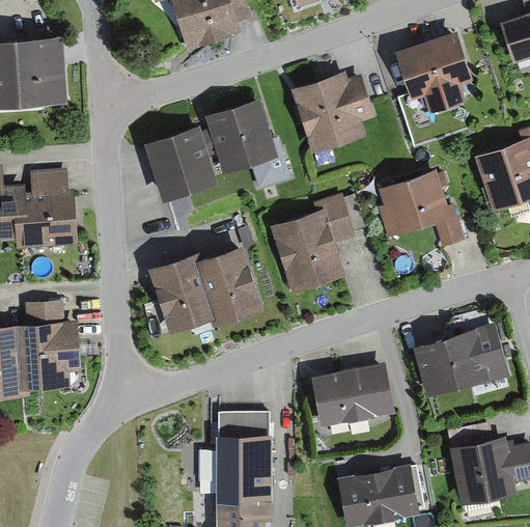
[(164,0),(170,0),(187,52),(243,34),(239,23),(251,19),(245,0),(154,0),(156,3),(164,0)]
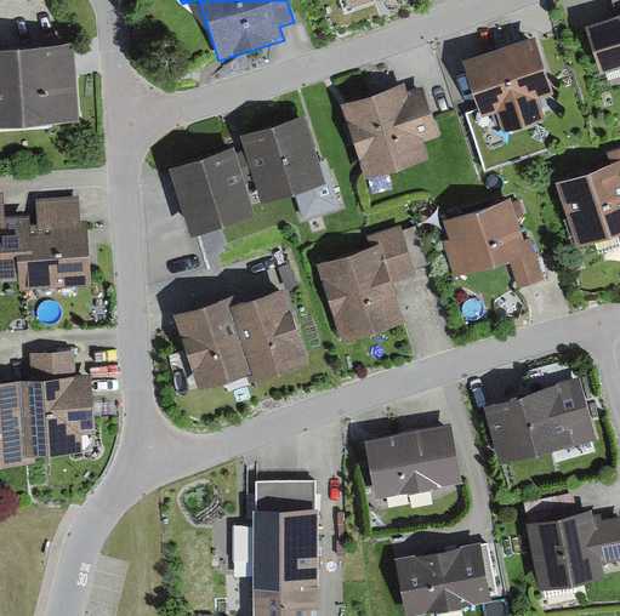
[(619,15),(584,26),(599,78),(619,70),(619,15)]
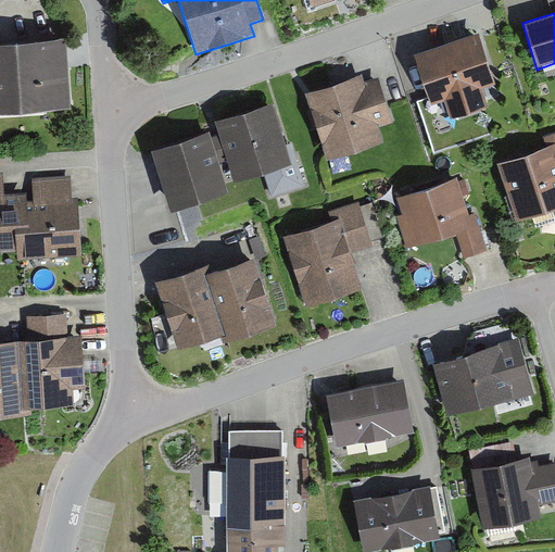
[(479,32),(413,53),(431,107),(444,102),(450,121),(488,108),(482,91),(496,86),(479,32)]
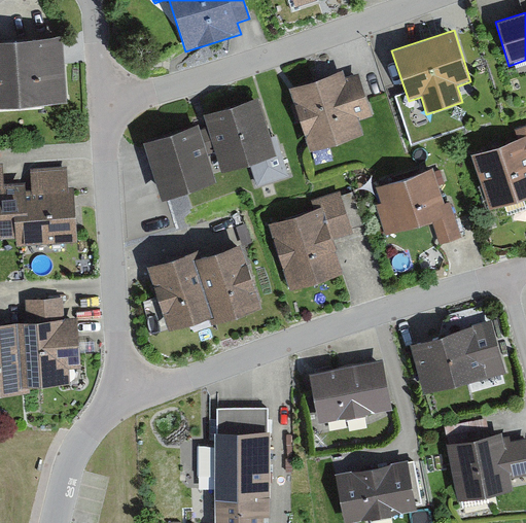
[(62,36),(0,40),(0,108),(66,104),(62,36)]
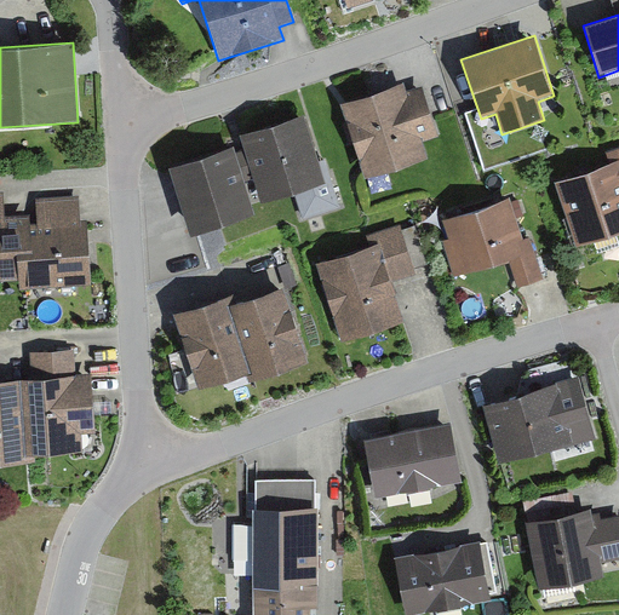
[(403,84),(339,105),(365,180),(428,159),(423,144),(439,139),(422,88),(406,93),(403,84)]
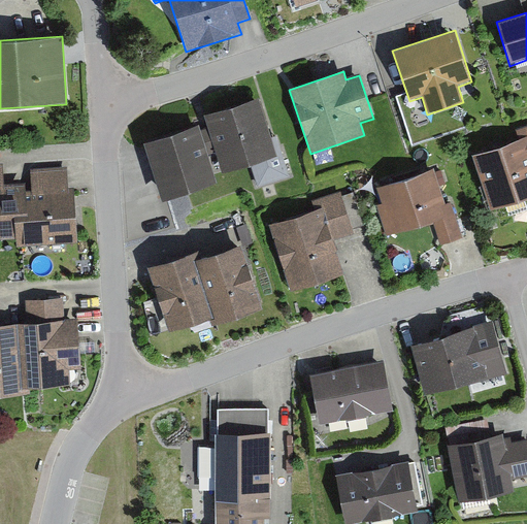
[(198,126),(143,142),(161,201),(217,185),(207,157),(215,155),(222,174),(249,166),(256,189),(288,179),(275,138),(270,139),(258,99),(203,117),(207,130),(200,132),(198,126)]
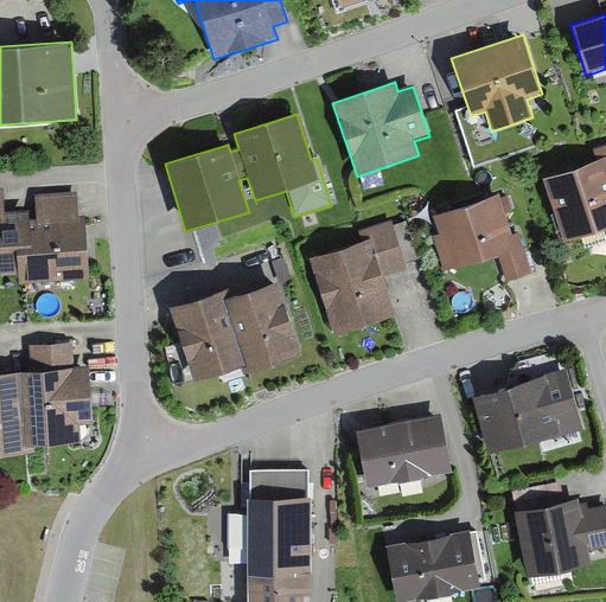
[(595,161),(541,178),(561,244),(605,230),(605,147),(593,152),(595,161)]
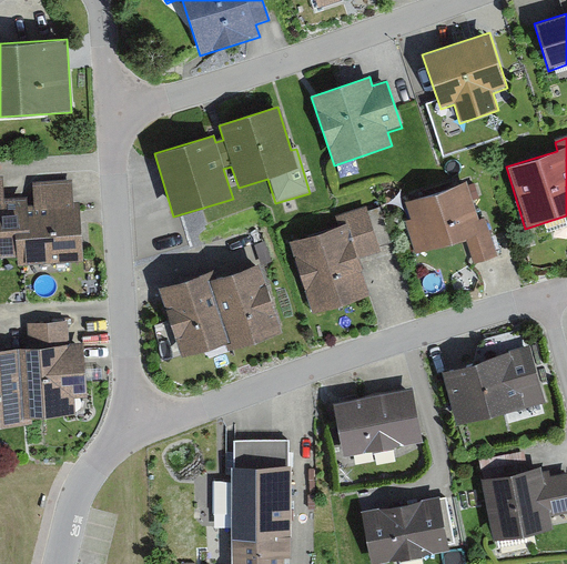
[(2,179),(0,179),(0,259),(17,259),(18,267),(83,263),(79,203),(73,203),(72,182),(32,185),(33,208),(27,208),(27,199),(3,200),(2,179)]
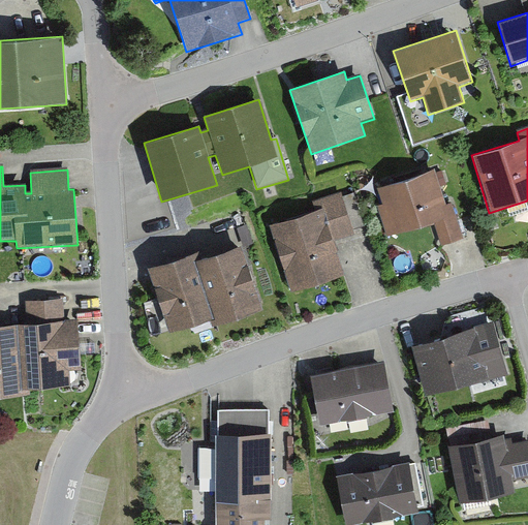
[(433,171),(377,189),(383,207),(377,209),(386,238),(425,224),(426,229),(433,227),(440,249),(464,242),(451,205),(445,206),(433,171)]
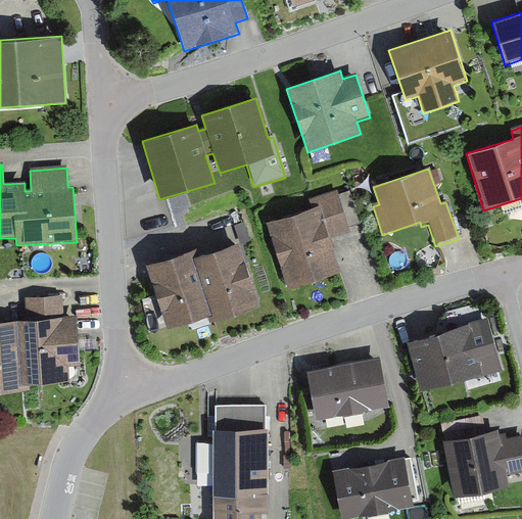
[(312,208),(265,224),(286,291),(340,273),(329,241),(349,234),(336,193),(309,201),(312,208)]
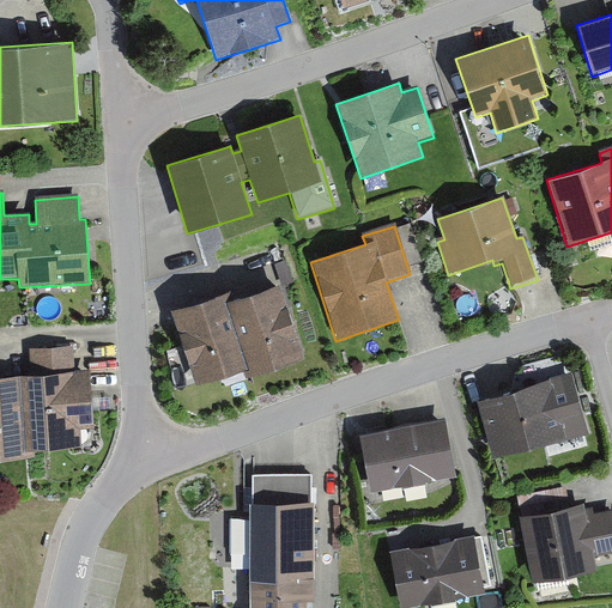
[(234,290),(170,310),(195,388),(243,372),(246,380),(304,360),(279,283),(235,297),(234,290)]
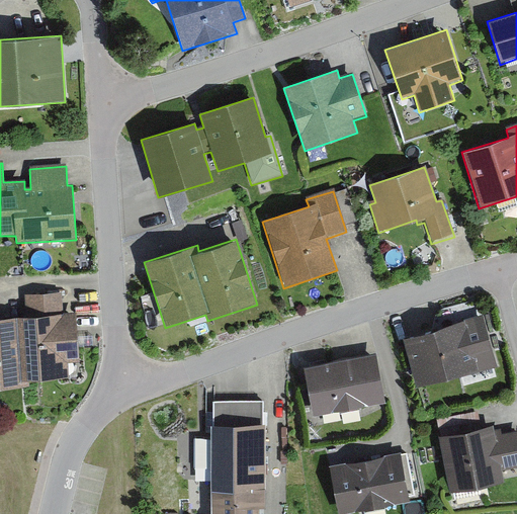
[(24,317),(0,318),(0,389),(28,388),(27,381),(68,378),(67,364),(78,363),(75,314),(64,315),(62,293),(23,295),(24,317)]
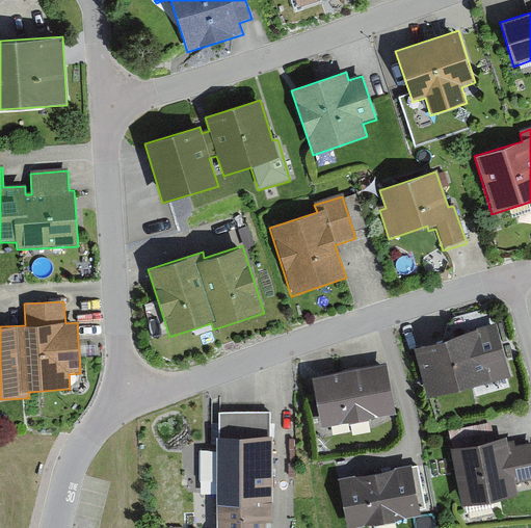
[(444,339),(413,347),(427,400),(468,389),(470,391),(510,380),(492,311),(448,323),(444,339)]
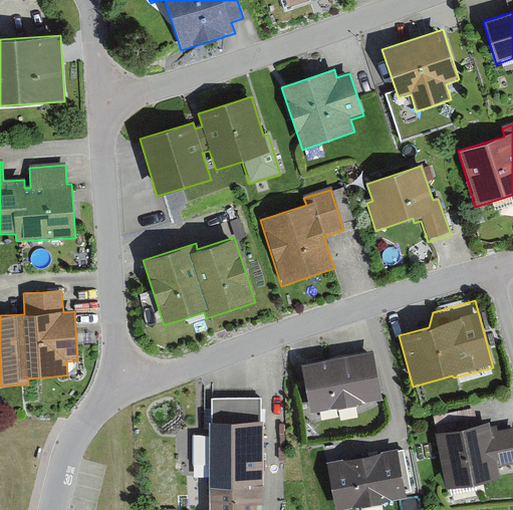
[(372,351),(300,365),(310,415),(381,401),(372,351)]
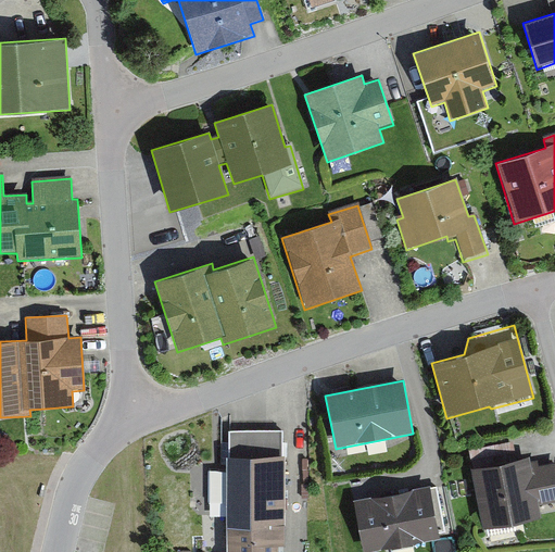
[(226,456),(226,551),(279,551),(279,548),(286,548),(285,456),(282,456),(282,433),(228,433),(228,456),(226,456)]
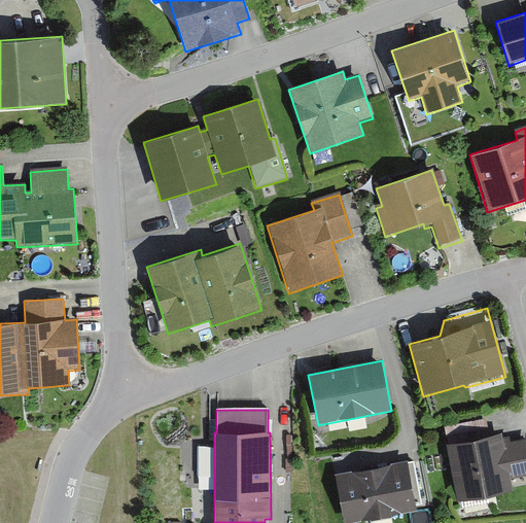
[(501,434),(445,445),(456,503),(513,493),(511,481),(525,477),(525,440),(510,444),(509,439),(502,440),(501,434)]
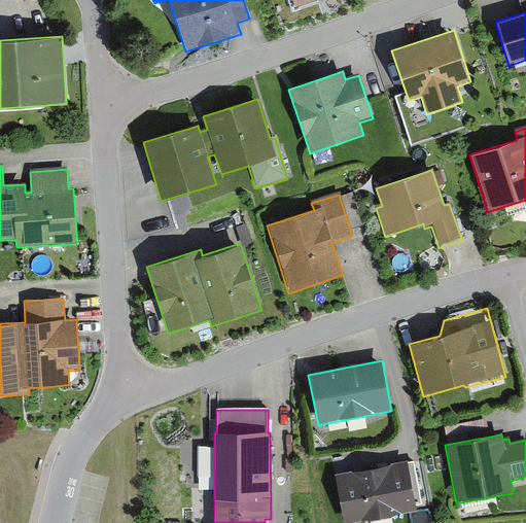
[(408,461),(335,476),(343,522),(364,522),(417,512),(416,507),(421,506),(413,463),(408,464),(408,461)]
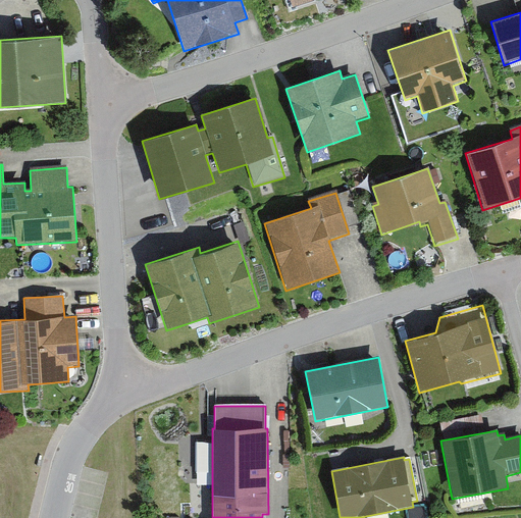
All buildings are outlined.
